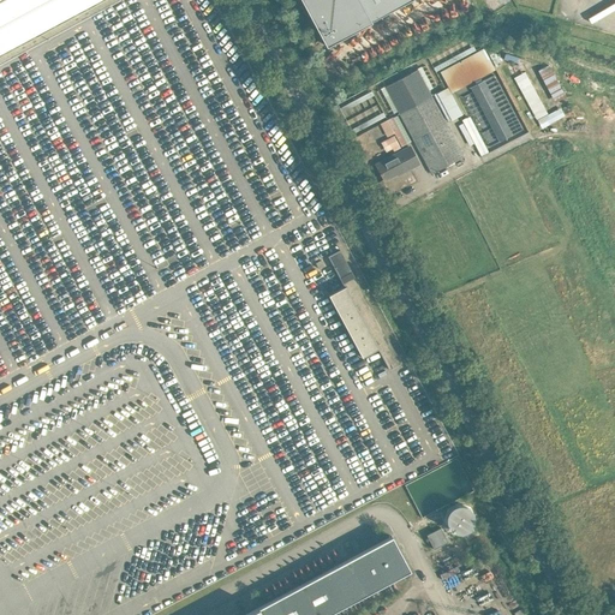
[(0,0),(0,54),(101,0),(0,0)]
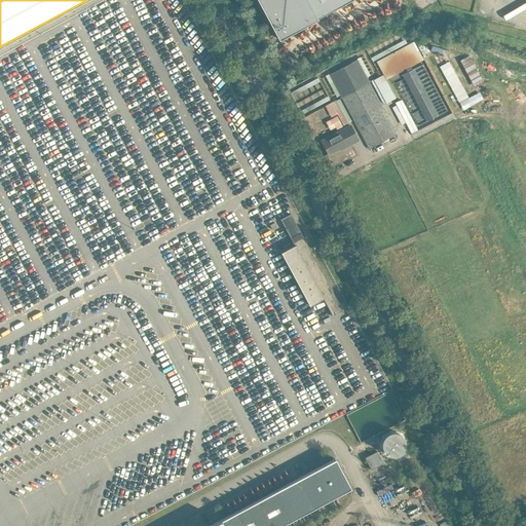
[(257,0),(278,39),(316,19),(349,0),(257,0)]
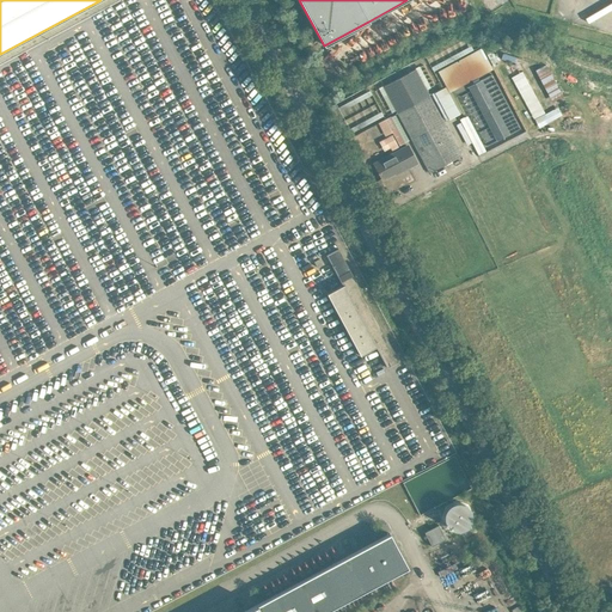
[(611,96),(458,54),(359,110),(356,111),(355,112),(353,115),(352,116),(350,117),(350,120),(349,121),(349,123),(349,126),(349,128),(349,130),(349,133),(350,135),(352,136),(466,336),(466,337),(467,338),(469,340),(470,342),(471,343),(473,344),(475,346),(477,347),(478,348),(481,349),(482,350),(484,350),(487,352),(540,366),(542,367),(543,367),(544,367),(545,366),(546,366),(548,366),(549,365),(550,363),(550,362),(551,362),(551,361),(552,360),(552,359),(558,337),(611,352),(611,96)]
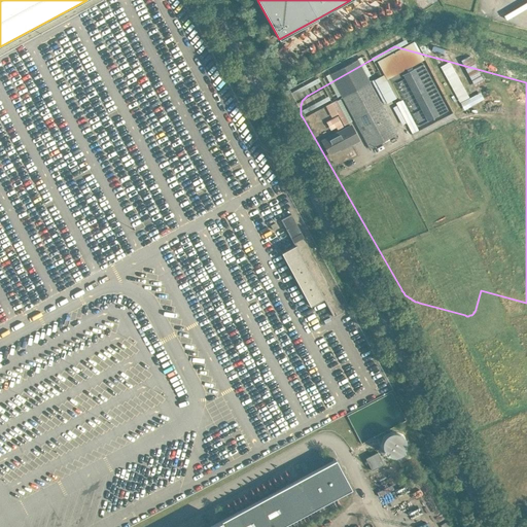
[(344,311),(291,214),(281,219),(294,245),(292,246),(293,247),(281,253),(310,307),(323,300),(334,317),(344,311)]
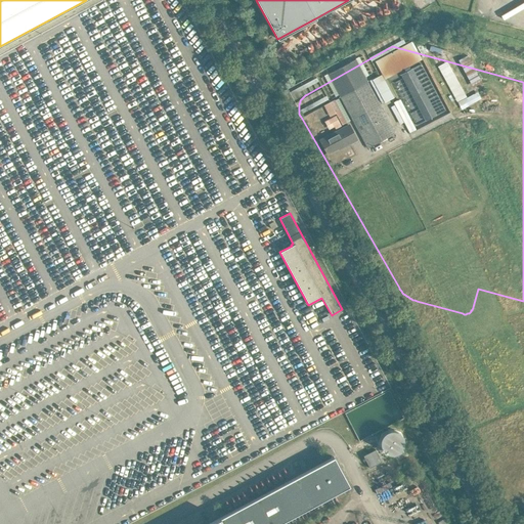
[(382,462),(376,449),(363,455),(369,468),(382,462)]
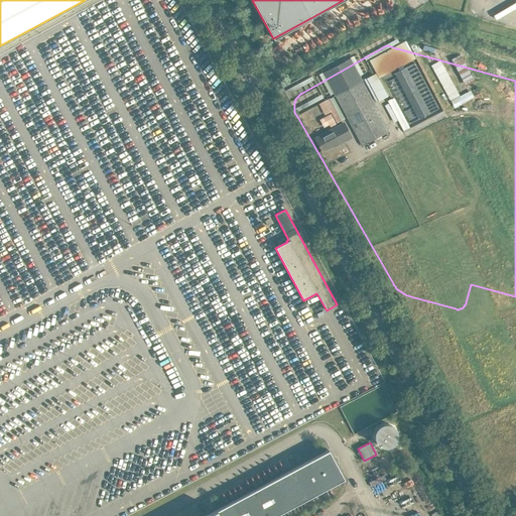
[(206,515),(274,515),(344,479),(329,450),(206,515)]
